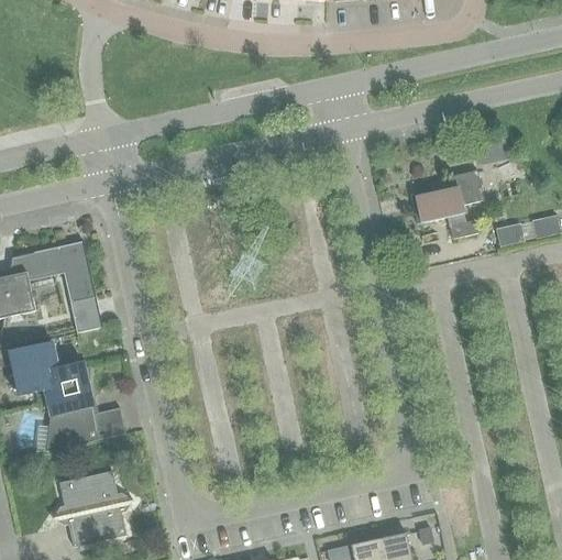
[(505,138),(473,144),(477,164),(509,157),(505,138)]
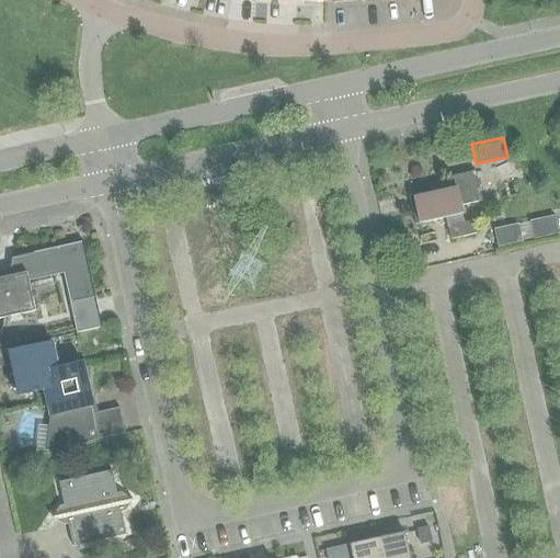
[(421,221),(446,215),(450,237),(477,230),(473,218),(448,224),(447,215),(463,212),(460,203),(482,198),(476,169),(445,175),(447,183),(409,192),(415,221),(420,220),(421,221)]
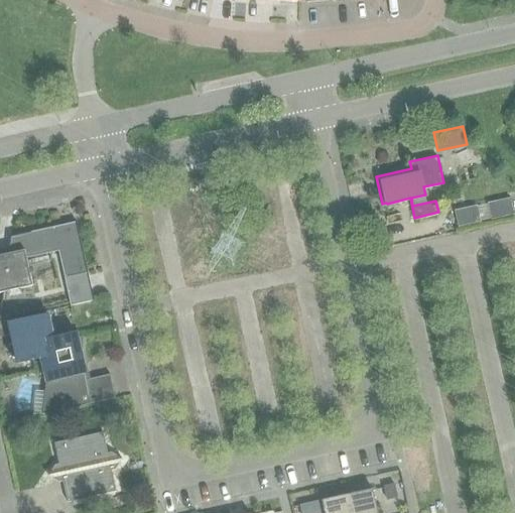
[(510,198),(488,202),(492,218),(514,214),(510,198)]
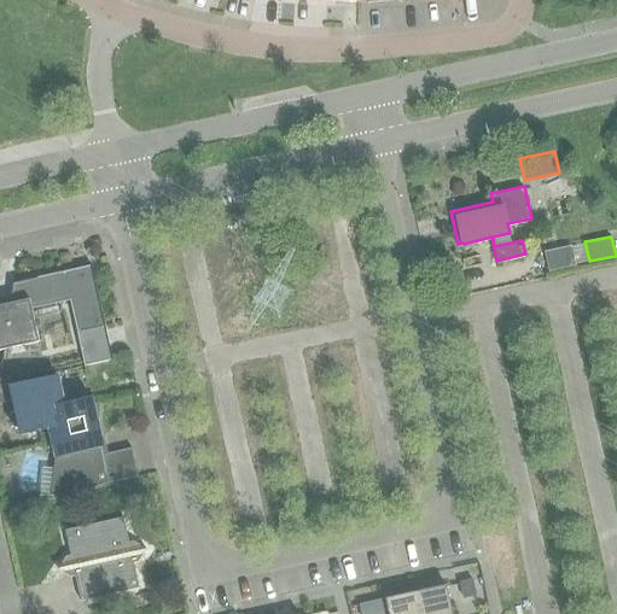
[(572,245),(546,250),(549,270),(576,264),(572,245)]
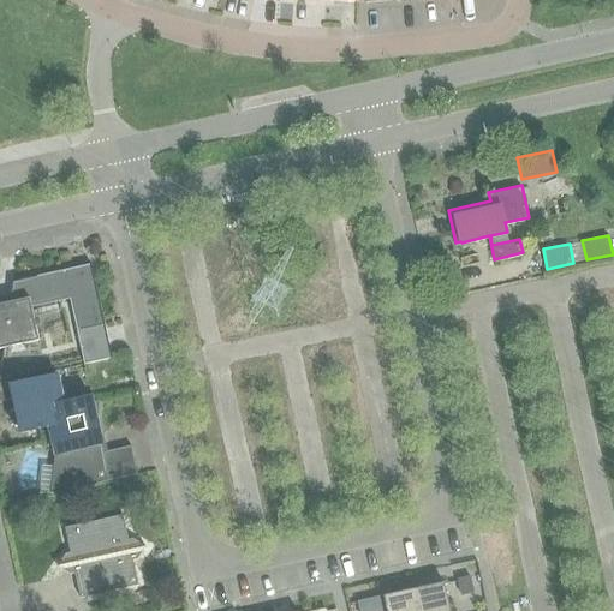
[(10,300),(30,295),(31,305),(96,291),(103,323),(77,328),(84,361),(112,355),(91,262),(12,280),(10,300)]
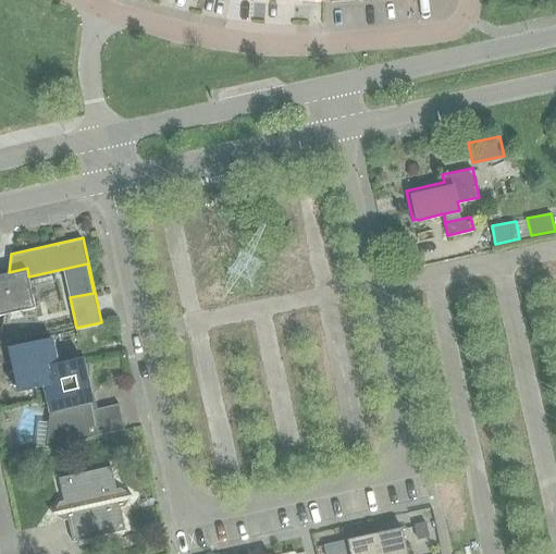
[(9,272),(0,273),(0,314),(2,314),(0,331),(0,341),(3,314),(35,307),(28,277),(27,268),(9,272)]
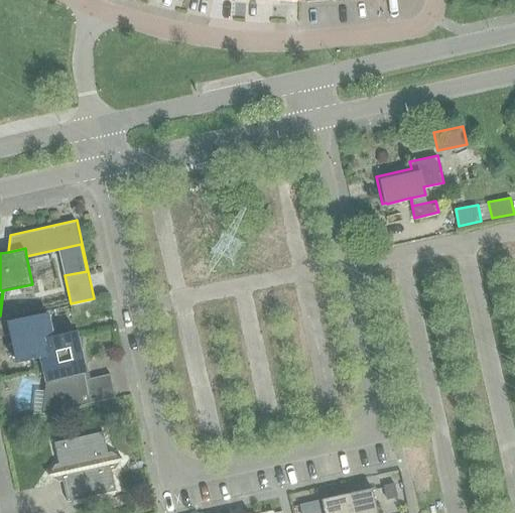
[(41,356),(53,337),(48,313),(9,322),(12,337),(12,342),(12,356),(16,356),(17,361),(41,356)]
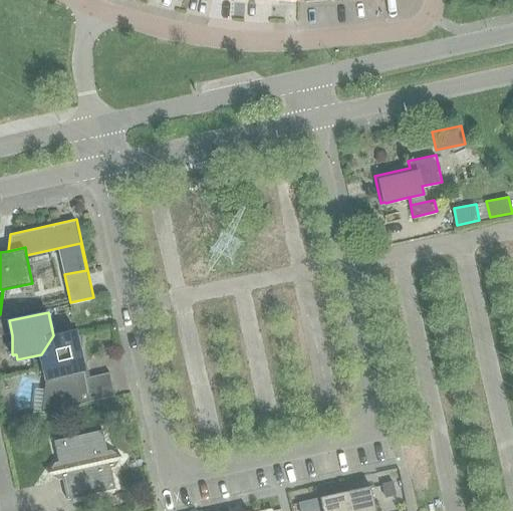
[(41,354),(46,377),(41,411),(113,395),(108,370),(86,375),(81,354),(82,349),(81,349),(82,335),(77,335),(76,330),(53,335),(41,354)]
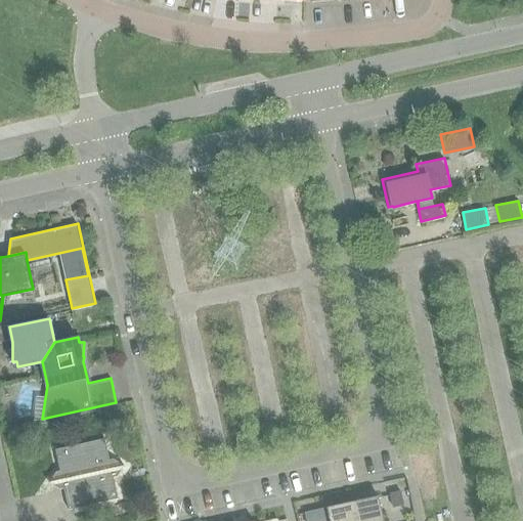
[(55,470),(48,481),(59,487),(63,486),(69,508),(118,496),(113,476),(117,475),(124,464),(114,458),(110,459),(104,437),(55,448),(59,469),(55,470)]
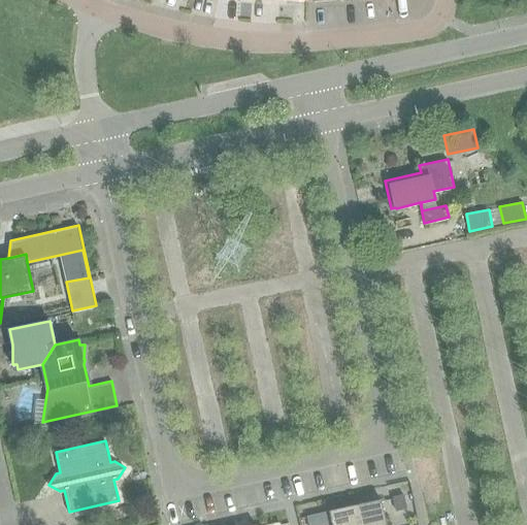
[(403,492),(392,495),(396,510),(407,506),(403,492)]
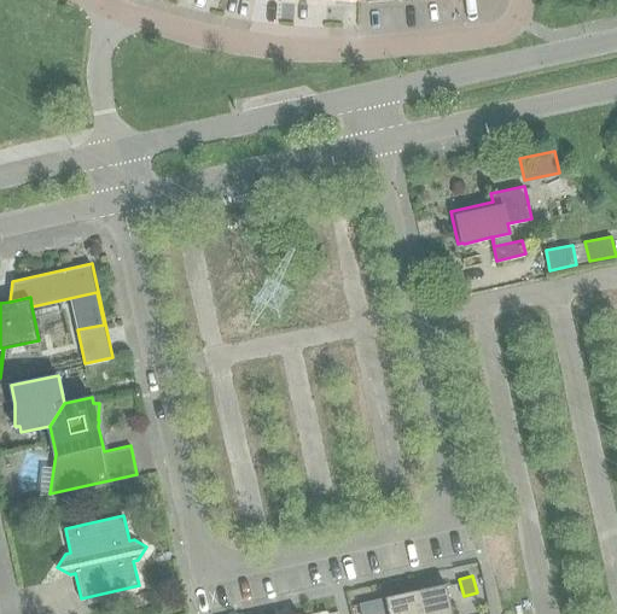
[(446,583),(415,590),(420,613),(450,613),(444,585),(447,585),(446,583)]
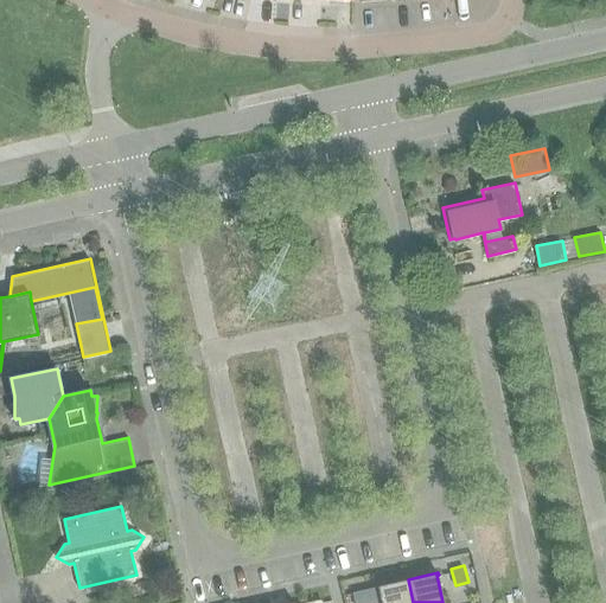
[(413,602),(408,579),(353,591),(355,602),(372,602),(384,601),(384,602),(413,602)]
